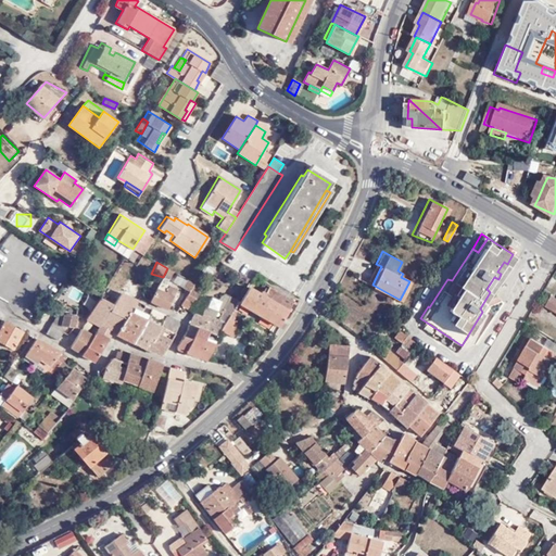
[(497,272),(501,274),(507,264),(504,262),(497,272)]
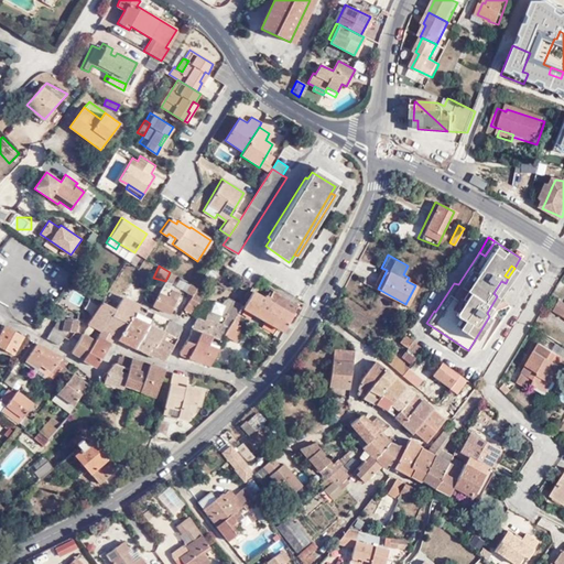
[(371,285),(378,289),(387,270),(381,268),(371,285)]
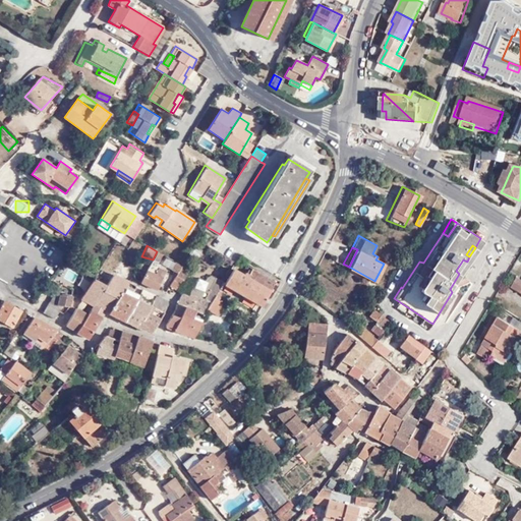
[(140,282),(159,290),(164,278),(163,278),(165,272),(155,266),(161,253),(157,251),(153,259),(140,282)]
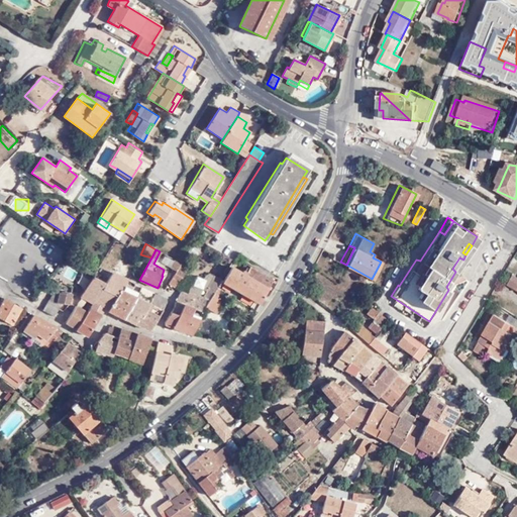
[(452,269),(455,272),(463,260),(459,257),(452,269)]
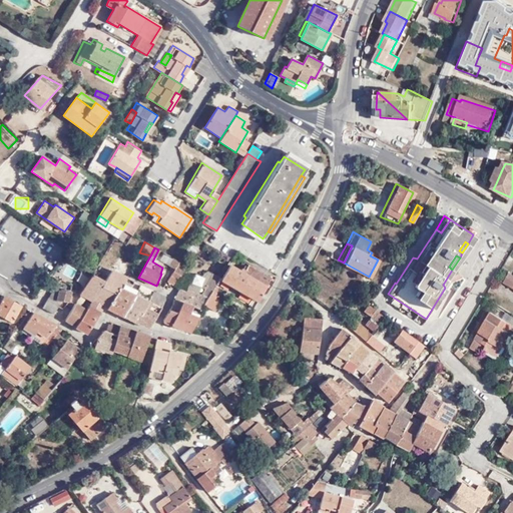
[(175,268),(175,267),(179,261),(175,259),(173,263),(171,262),(169,265),(175,268)]
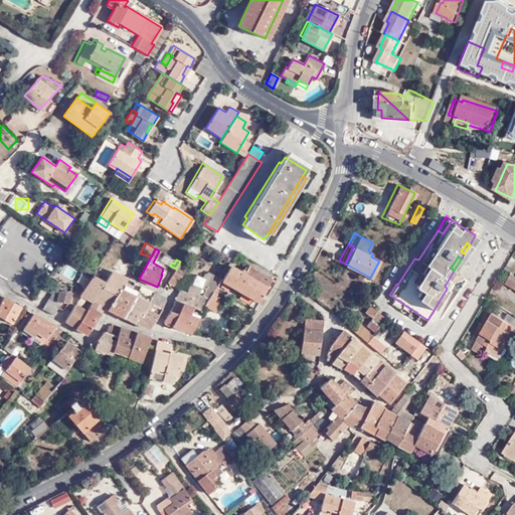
[(260,302),(265,294),(274,279),(246,264),(240,273),(231,268),(223,281),(260,302)]
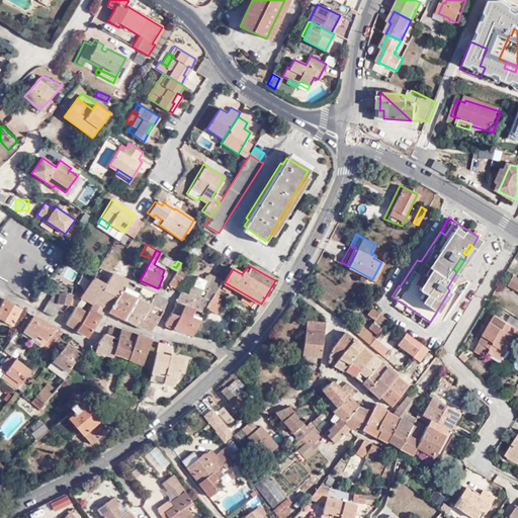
[(168,284),(175,287),(178,281),(180,282),(185,273),(177,269),(177,270),(168,284)]
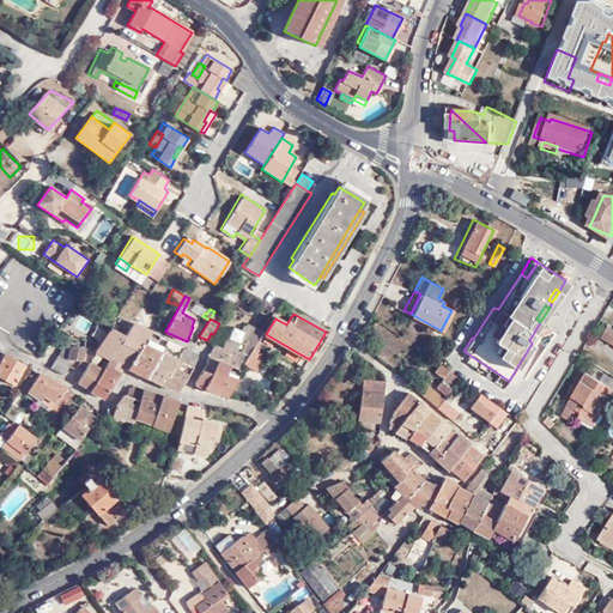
[(125,334),(120,343),(127,346),(117,363),(123,365),(126,368),(143,343),(144,344),(151,332),(133,322),(125,334)]
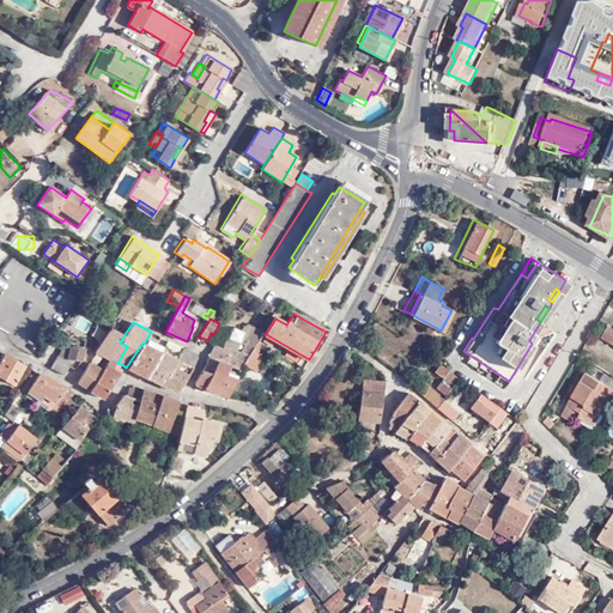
[(125,334),(110,326),(93,351),(109,358),(110,358),(120,343),(125,334)]
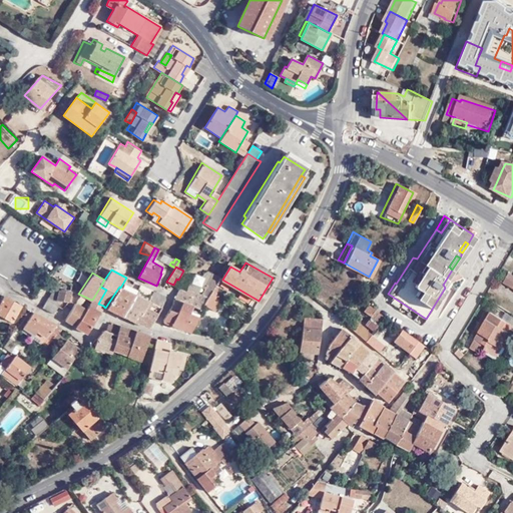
[(173,303),(169,309),(176,312),(177,309),(181,302),(193,307),(201,311),(204,306),(216,286),(220,279),(211,274),(203,288),(204,288),(200,296),(188,290),(186,292),(179,290),(173,300),(173,303)]
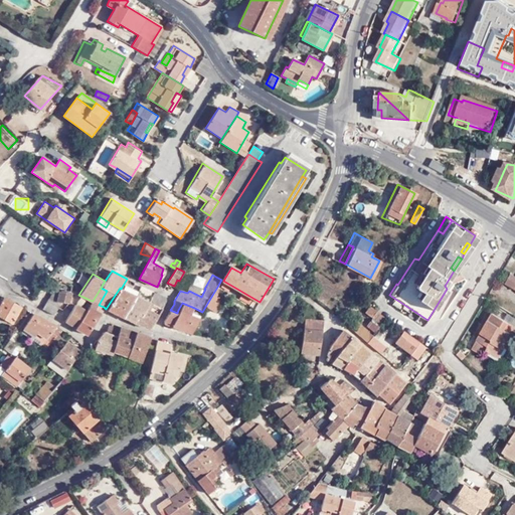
[(514,280),(508,277),(502,287),(514,293),(514,280)]
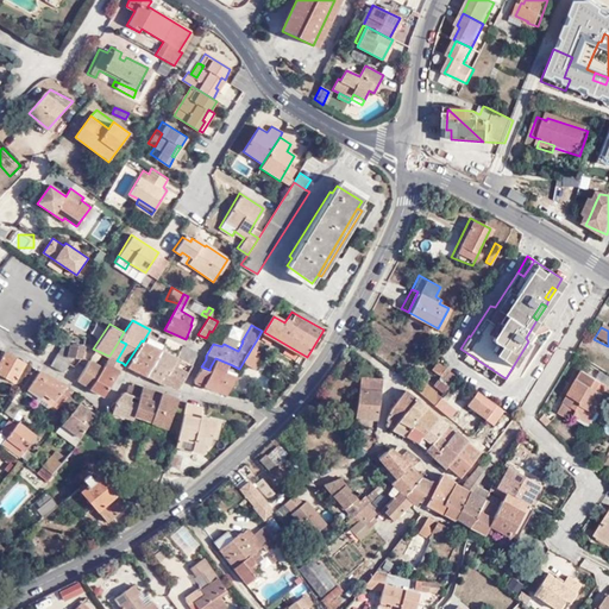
[(159,333),(150,330),(143,341),(151,345),(152,343),(156,340),(159,333)]
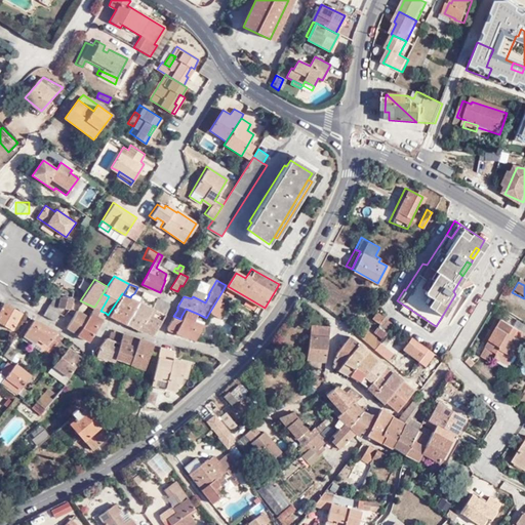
[(154,295),(143,290),(139,296),(151,301),(154,295)]
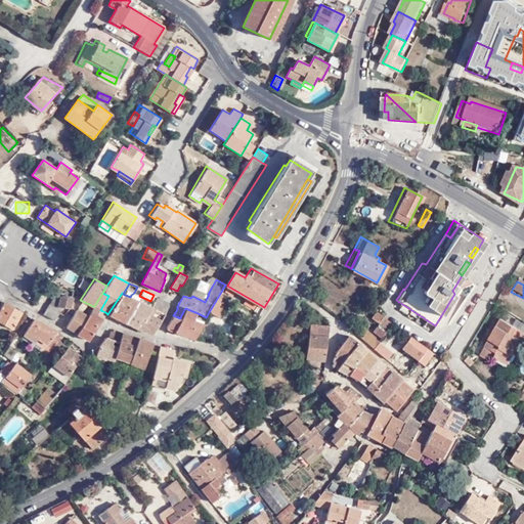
[(221,292),(209,312),(219,317),(226,305),(220,301),(224,294),(221,292)]
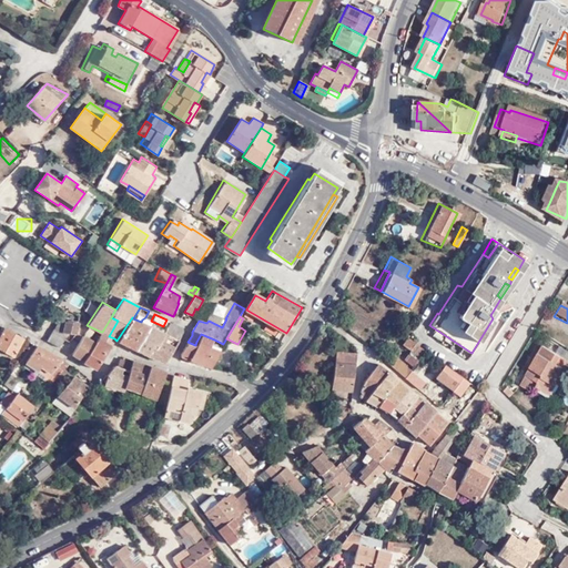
[(118,321),(111,317),(102,332),(101,332),(98,337),(111,344),(114,338),(109,336),(118,321)]
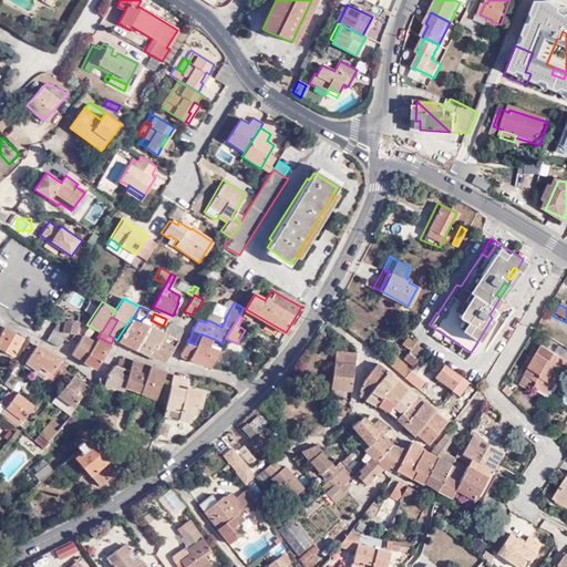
[(132,317),(116,340),(135,349),(148,326),(141,321),(133,318),(132,317)]
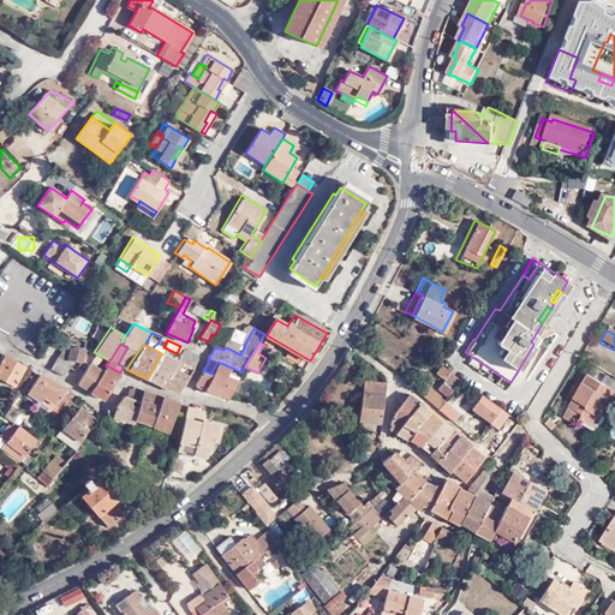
[(69,347),(65,347),(58,357),(72,365),(75,362),(69,360),(69,347)]
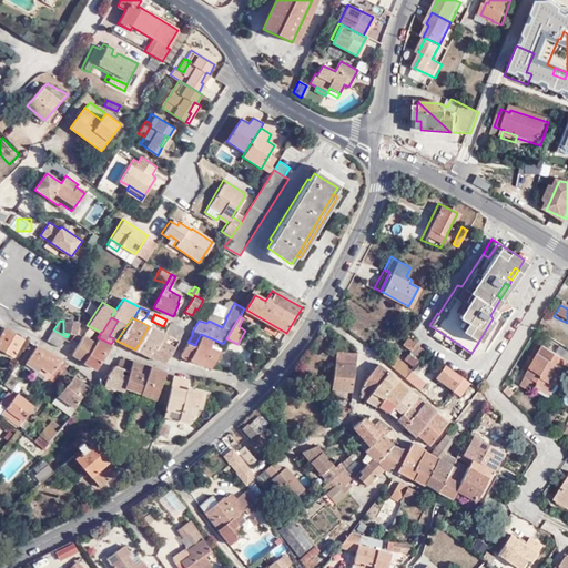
[(79,322),(78,322),(63,321),(63,333),(69,334),(75,334),(77,334),(79,322)]
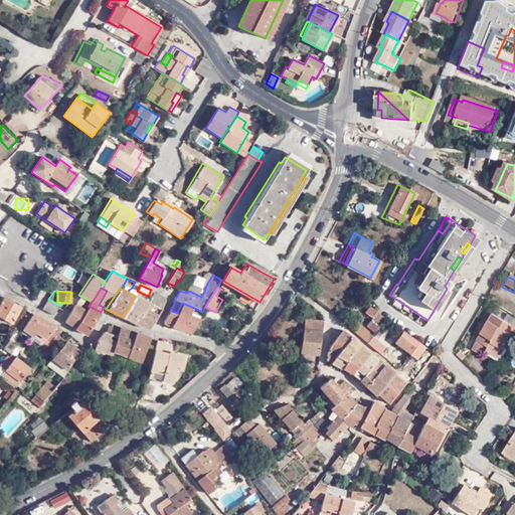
[(137,291),(135,296),(145,300),(147,298),(149,299),(150,297),(148,296),(137,291)]
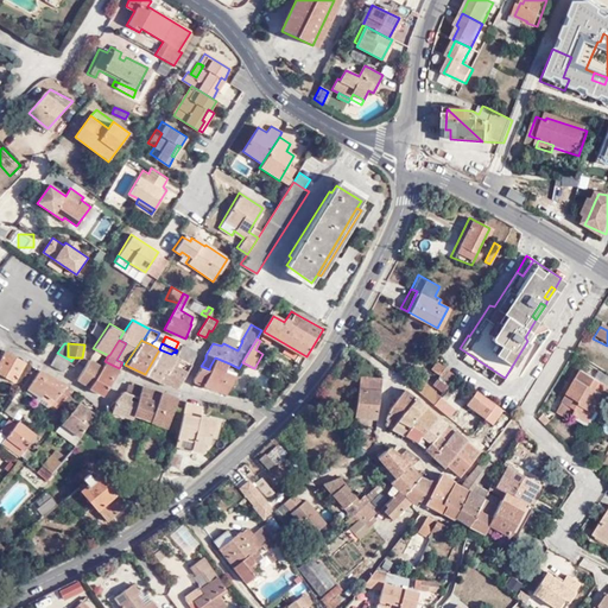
[(175,355),(190,363),(195,356),(195,350),(182,343),(177,350),(176,353),(175,355)]
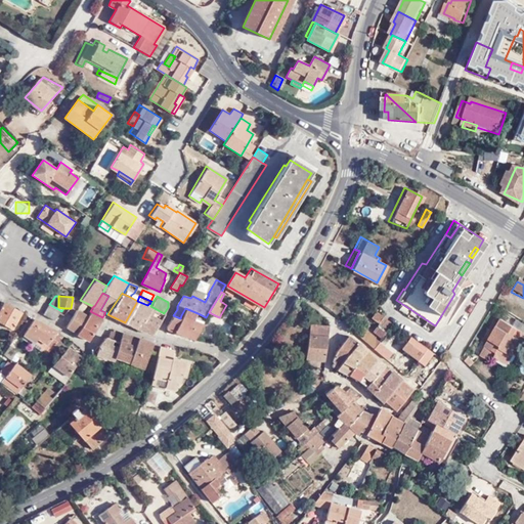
[(137,301),(125,322),(135,328),(140,318),(142,320),(150,306),(151,304),(149,303),(147,305),(137,301)]
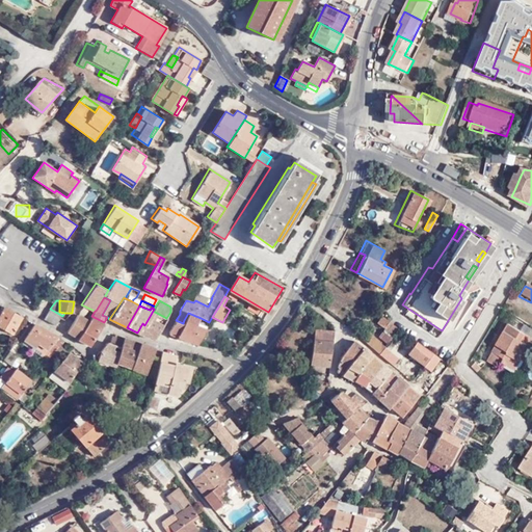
[(0,328),(10,335),(20,317),(3,308),(1,311),(0,309),(0,328)]
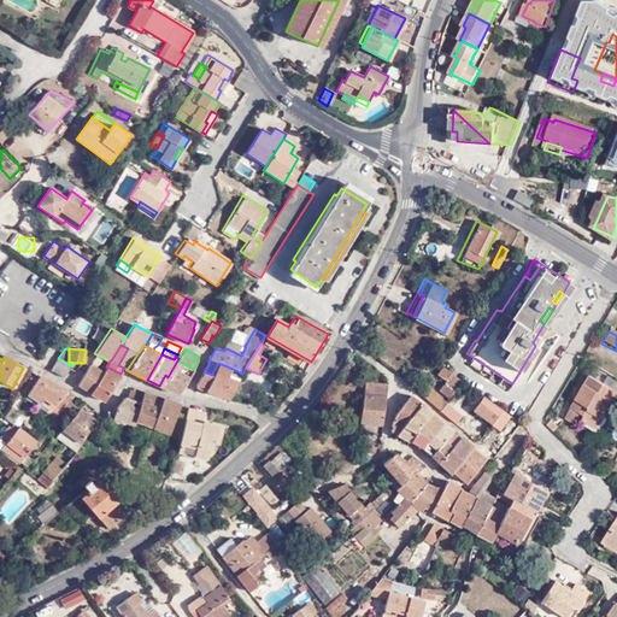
[(51,370),(64,378),(70,370),(72,366),(58,358),(51,370)]
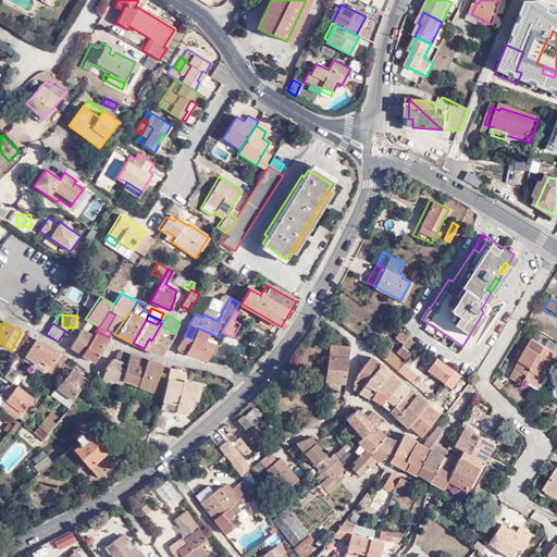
[(149,338),(144,348),(160,356),(174,333),(160,325),(151,341),(149,338)]
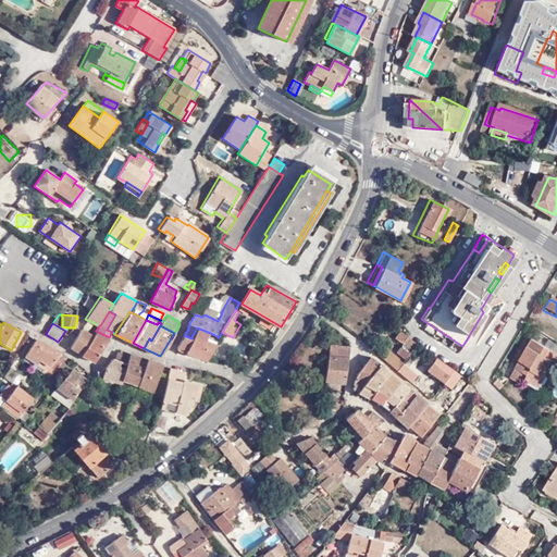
[(197,327),(193,335),(206,341),(210,333),(197,327)]
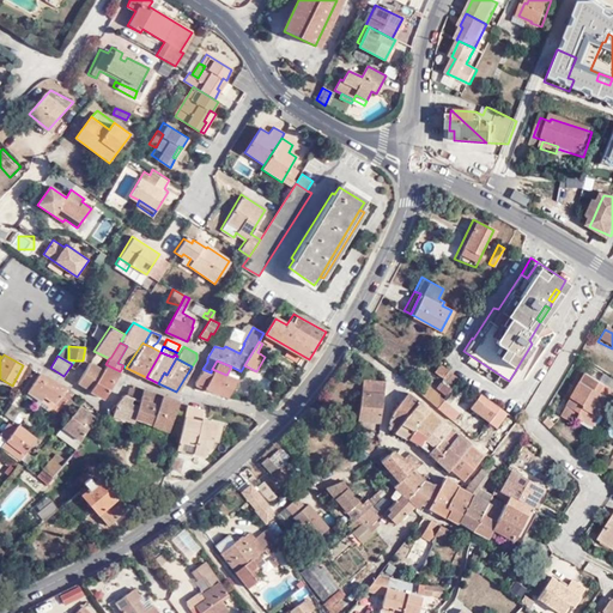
[(90,390),(102,370),(89,362),(77,383),(90,390)]
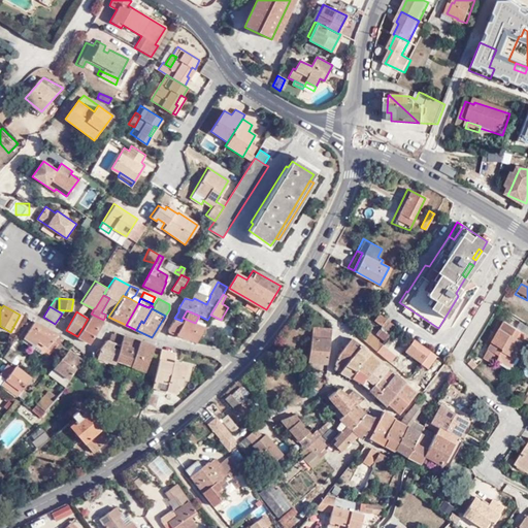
[(381,314),(377,311),(373,318),(382,325),(376,332),(385,339),(397,325),(381,314)]
